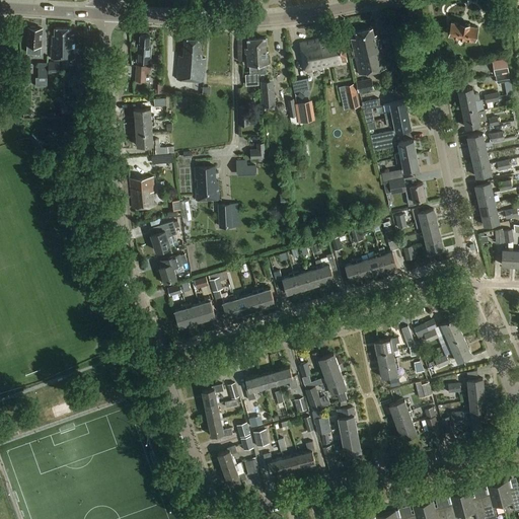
[(469,23),(460,22),(460,23),(451,22),(449,34),(457,36),(457,38),(466,40),(466,38),(474,40),(477,27),(469,25),(469,23)]
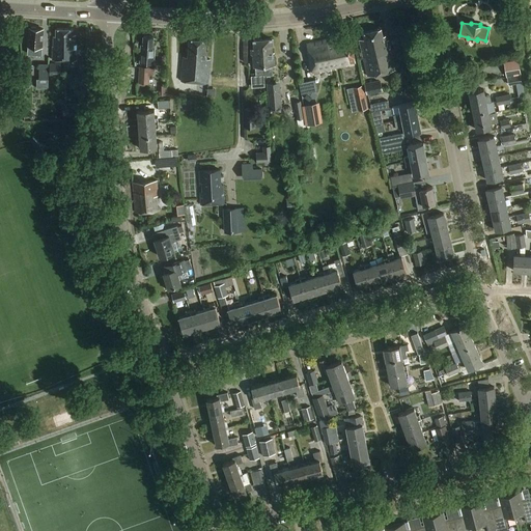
[(35,27),(32,27),(31,28),(29,28),(29,38),(27,39),(27,43),(28,44),(28,47),(29,47),(28,54),(38,55),(39,47),(43,47),(43,29),(36,29),(35,27)]
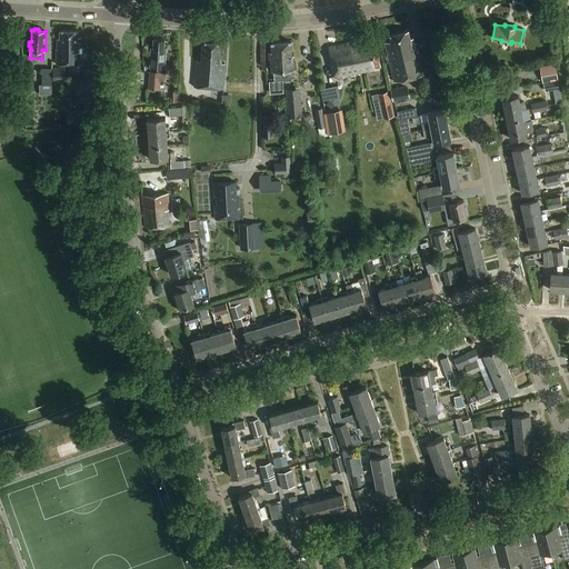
[(77,31),(60,31),(60,39),(57,39),(57,50),(56,50),(56,65),(81,66),(81,46),(81,38),(77,38),(77,31)]
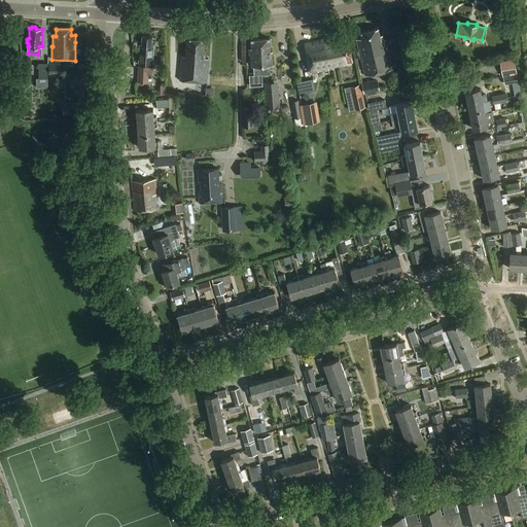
[(356,40),(360,57),(388,49),(385,40),(383,40),(382,35),(380,36),(378,29),(360,33),(361,39),(356,40)]
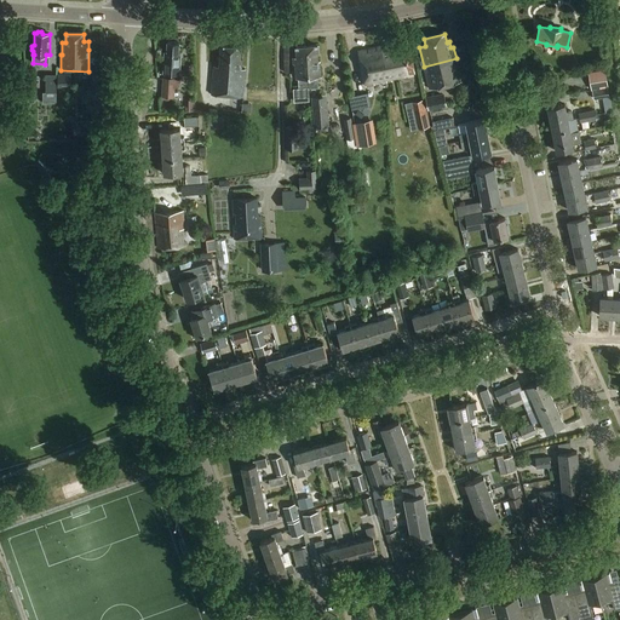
[(174,42),(171,42),(170,42),(167,42),(167,52),(165,52),(162,74),(179,74),(181,57),(178,57),(178,44),(176,44),(174,42)]
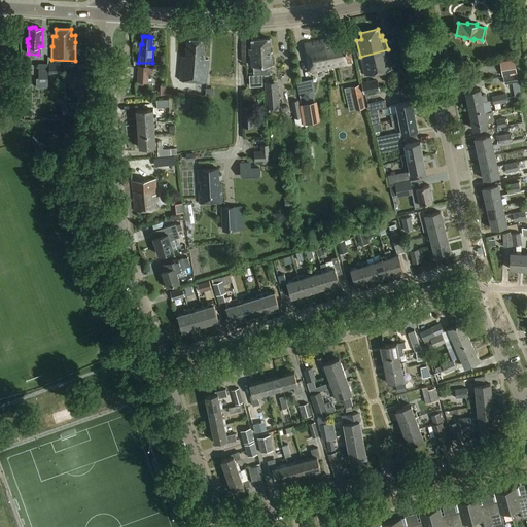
[(342,36),(324,40),(328,60),(330,60),(331,68),(338,67),(345,65),(345,63),(352,62),(347,39),(343,40),(342,36)]
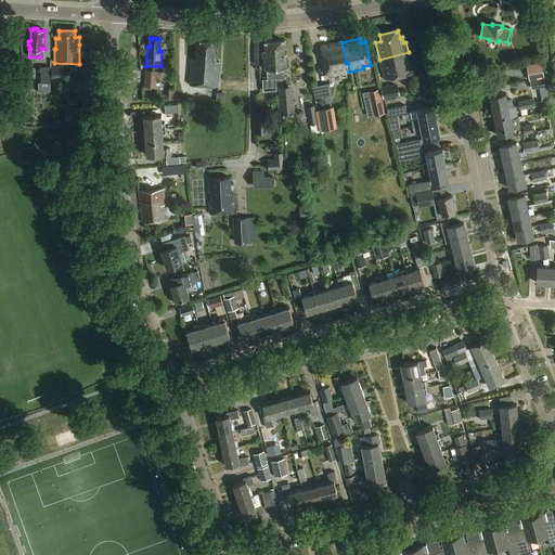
[(425,38),(417,39),(420,48),(426,46),(425,38)]
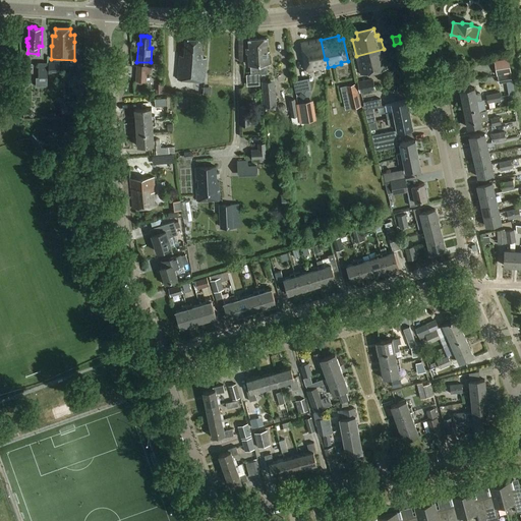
[(201,40),(185,39),(183,56),(179,56),(177,80),(204,82),(205,59),(201,58),(203,50),(200,50),(201,40)]
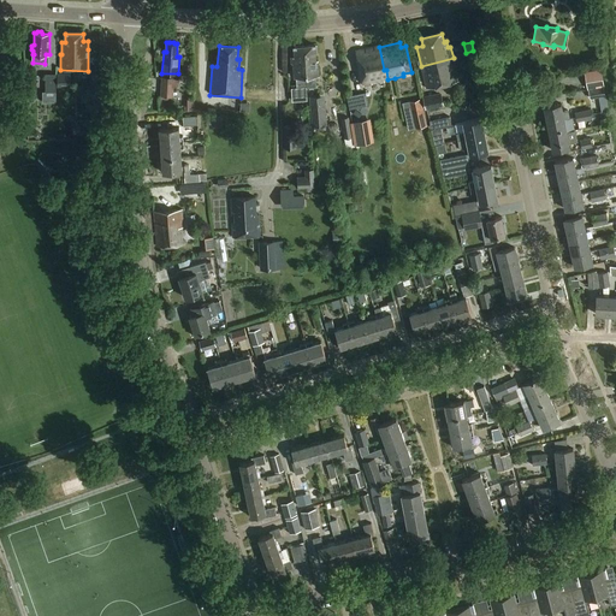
[(296,88),(291,88),(292,101),(307,100),(307,88),(306,88),(303,61),(307,61),(304,47),(294,48),(295,63),(292,63),(294,78),(296,78),(296,88)]
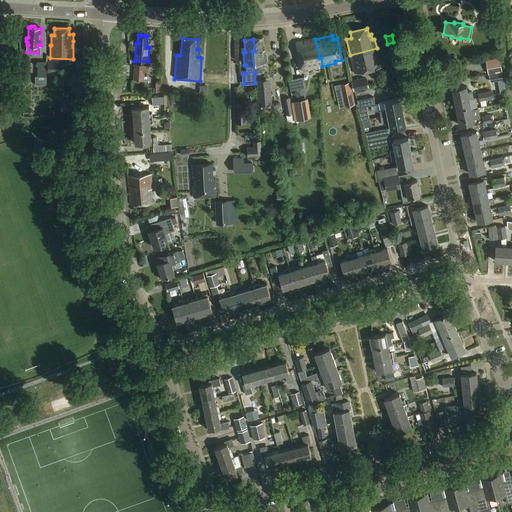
[(261,39),(253,39),(255,51),(252,51),(254,73),(262,73),(261,64),(264,64),(264,51),(262,51),(262,46),(264,46),(263,39),(262,39),(261,39)]
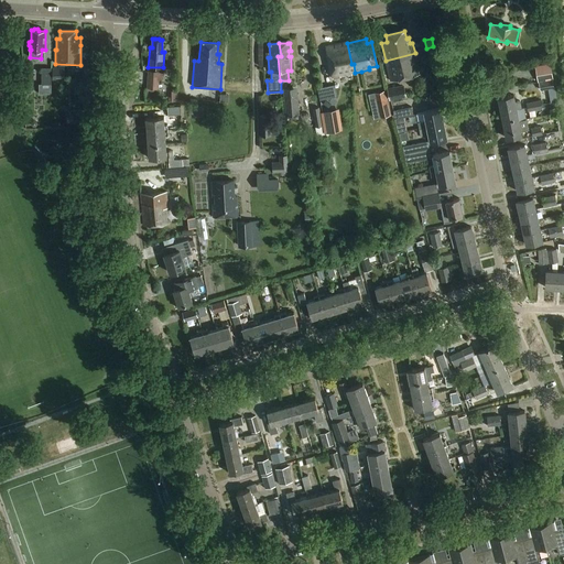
[(347,43),(326,47),(333,79),(340,77),(340,76),(351,73),(351,75),(356,74),(355,73),(354,64),(351,64),(347,43)]
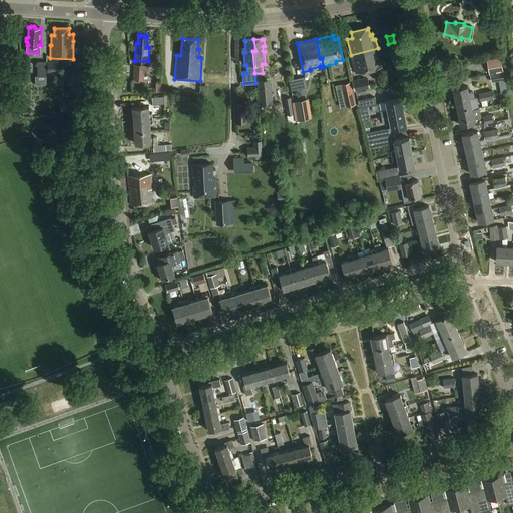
[(378,48),(351,55),(355,74),(382,67),(378,48)]
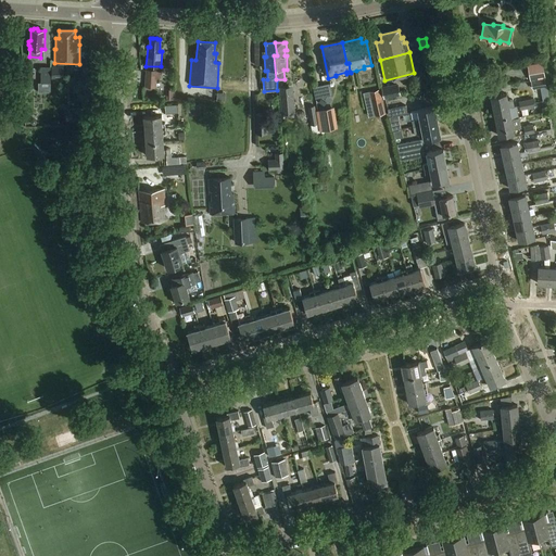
[(528,64),(531,80),(546,78),(543,62),(528,64)]
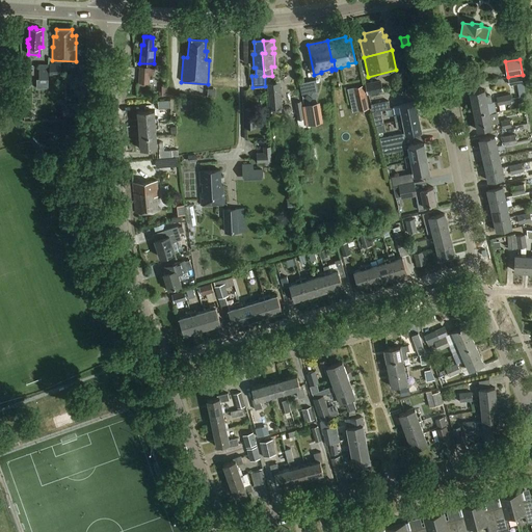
[(50,63),(49,77),(53,77),(53,72),(60,72),(60,63),(50,63)]
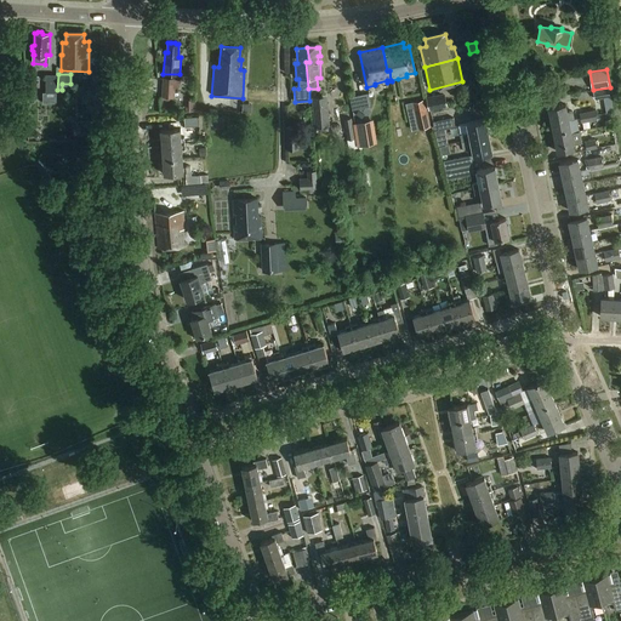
[(56,93),(56,75),(46,75),(46,93),(56,93)]
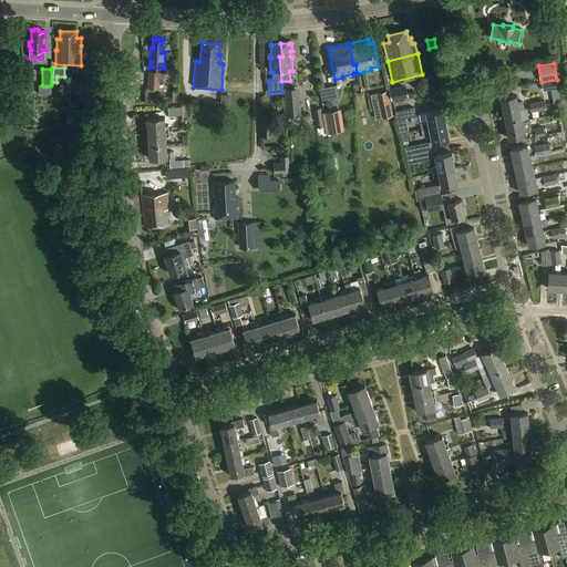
[(148,71),(147,89),(160,89),(160,80),(164,80),(164,73),(161,72),(161,71),(148,71)]
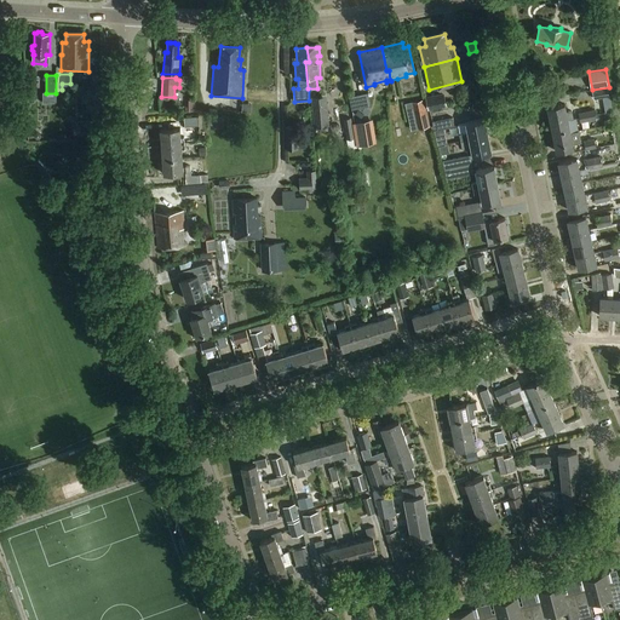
[(593,99),(608,97),(607,89),(592,91),(593,99)]
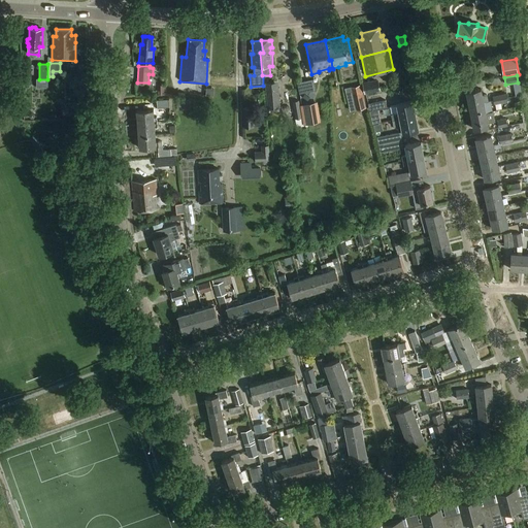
[(377,80),(362,84),(364,95),(381,91),(377,80)]
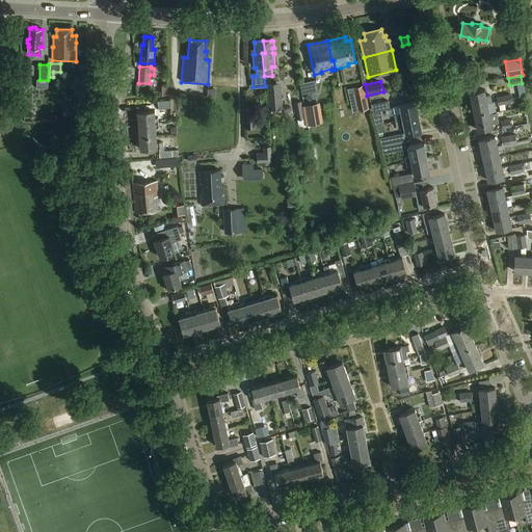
[(267,83),(269,109),(283,108),(280,82),(267,83)]
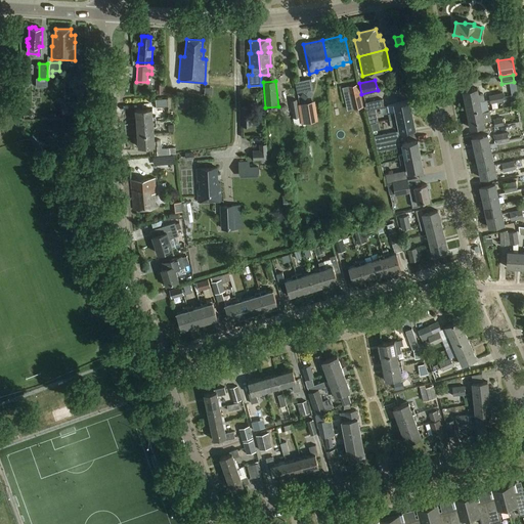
[(358,84),(349,86),(354,110),(363,107),(358,84)]
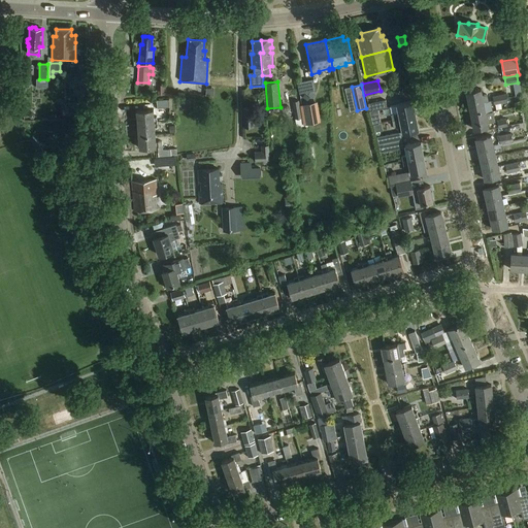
[(466,92),(469,106),(487,102),(487,101),(486,95),(482,96),(481,89),(466,92)]
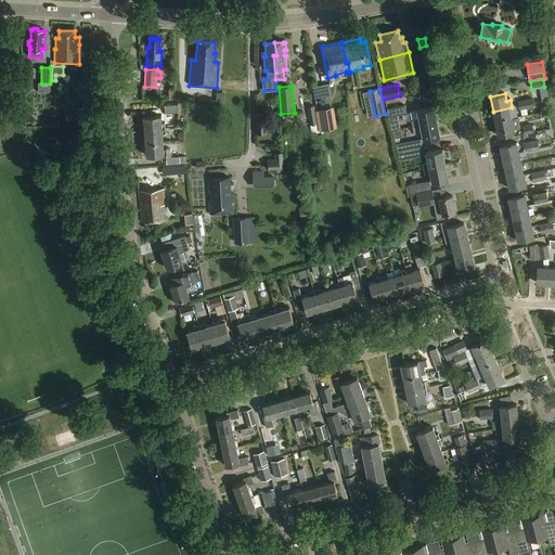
[(185,105),(186,115),(199,115),(199,104),(185,105)]
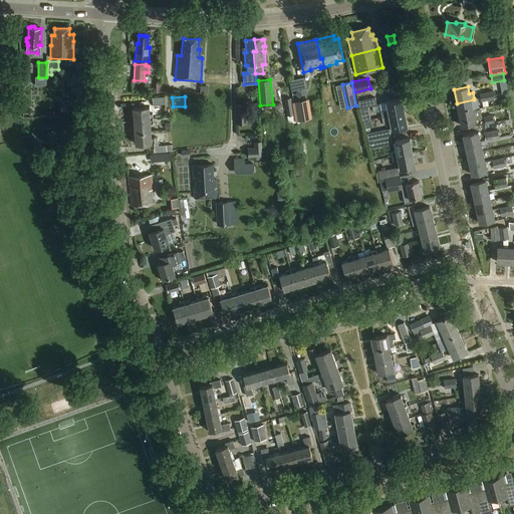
[(291,97),(284,98),(287,115),(294,114),(291,97)]
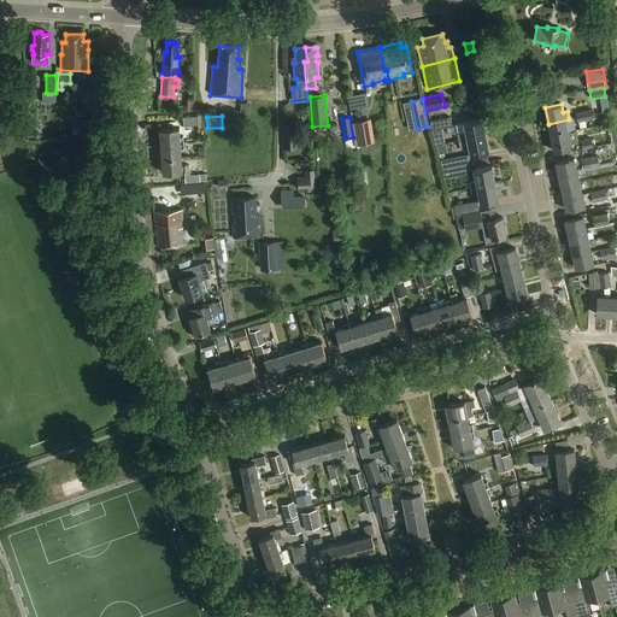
[(434,121),(436,130),(453,127),(451,117),(434,121)]
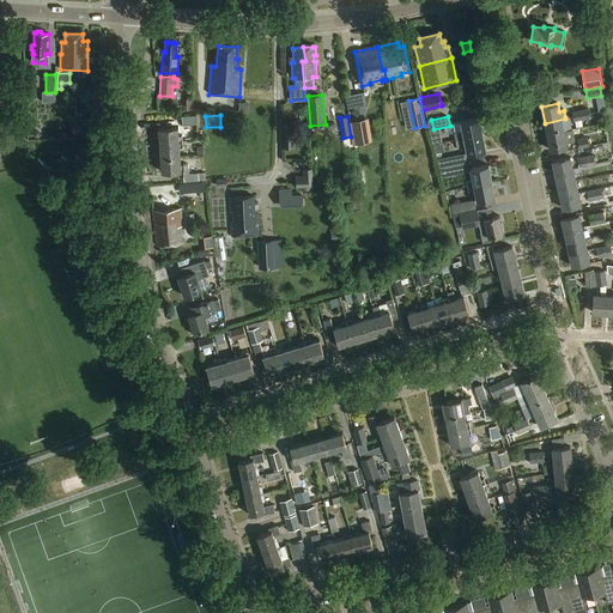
[(454,133),(456,140),(483,134),(479,117),(460,121),(462,131),(454,133)]
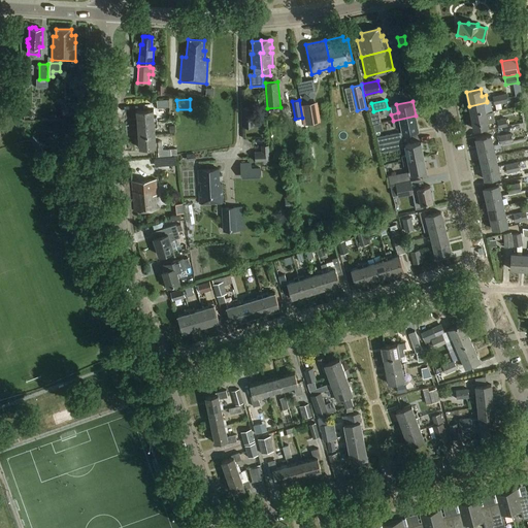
[(469,106),(471,117),(492,111),(493,111),(491,101),(487,101),(487,102),(469,106)]
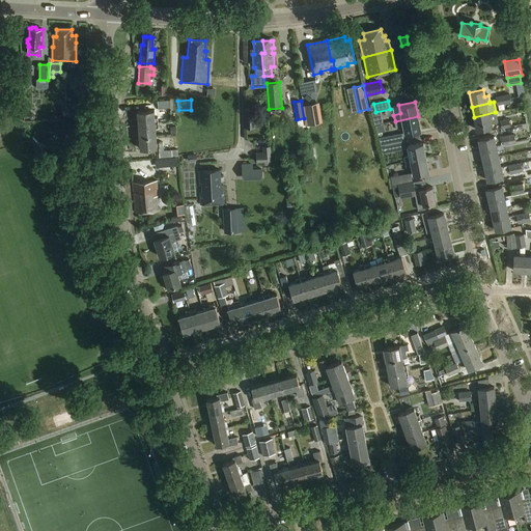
[(77,103),(63,104),(63,118),(78,117),(77,103)]
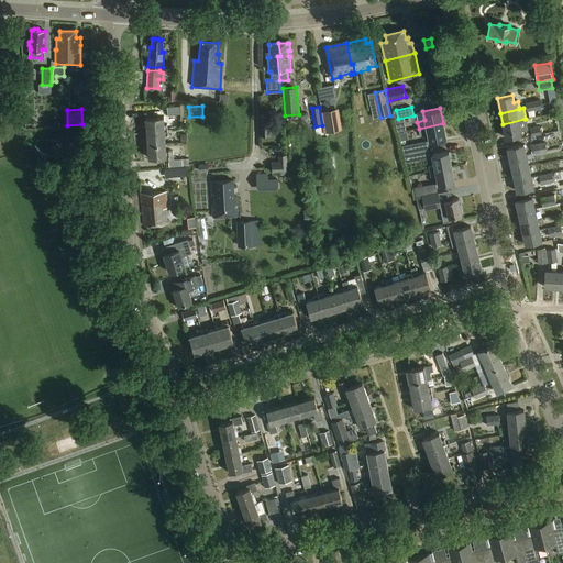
[(324,132),(331,131),(328,112),(321,113),(324,132)]
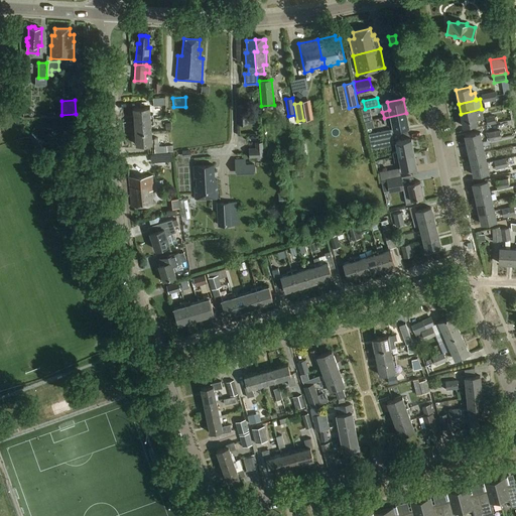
[(248,106),(240,106),(238,106),(238,124),(240,124),(248,124),(248,106)]
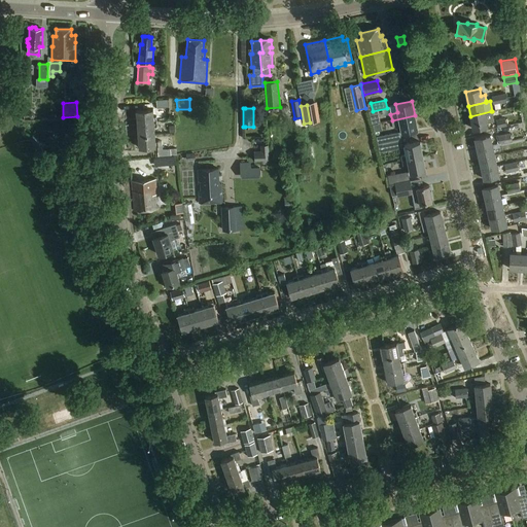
[(136,111),(137,124),(156,123),(155,116),(153,117),(152,109),(136,111)]
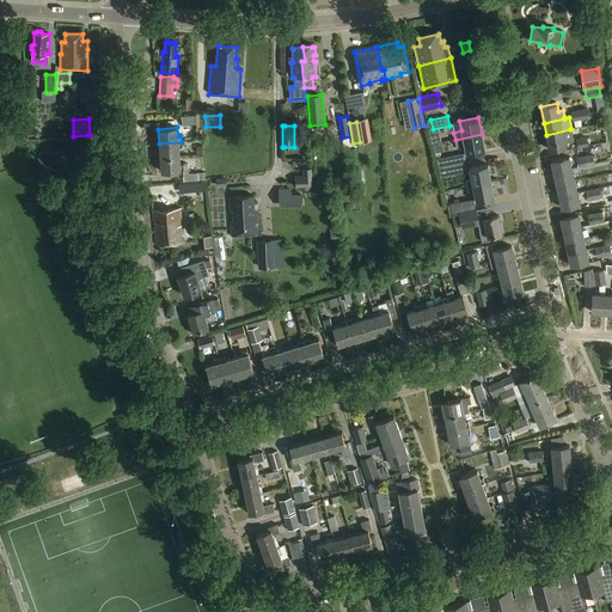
[(570,129),(546,135),(549,150),(565,147),(565,142),(573,140),(570,129)]
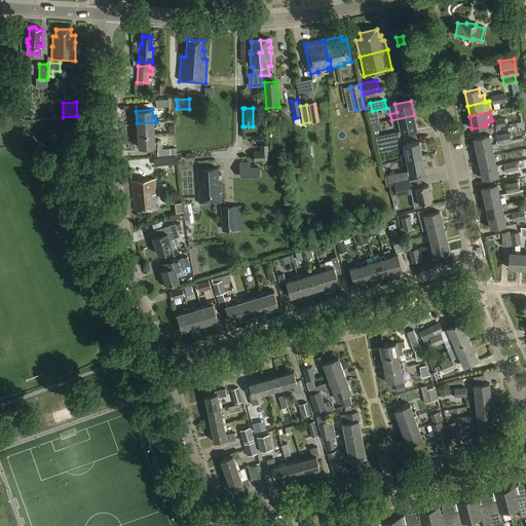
[(414,115),(391,120),(392,126),(399,124),(401,134),(417,129),(414,115)]
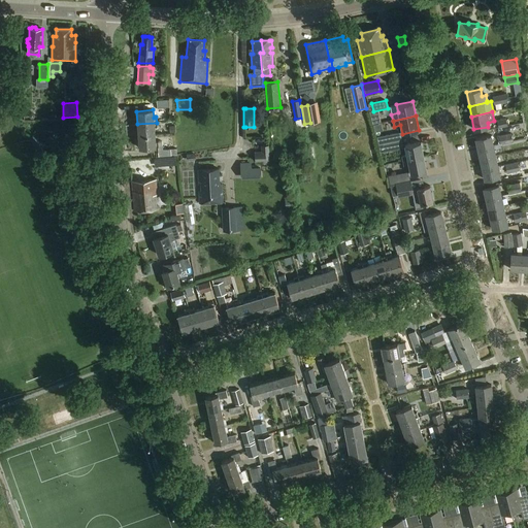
[(506,118),(497,120),(499,128),(508,126),(506,118)]
